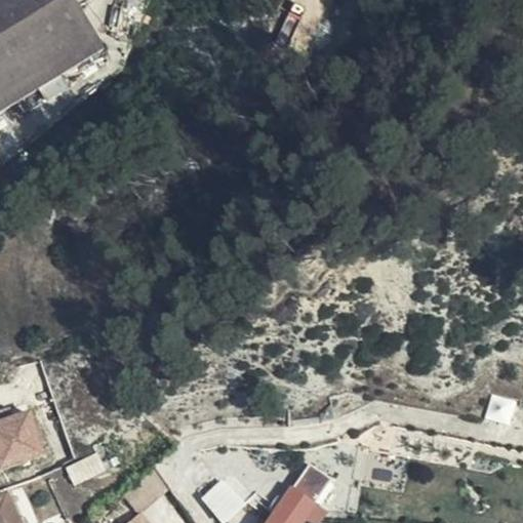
[(0,111),(102,48),(104,48),(73,0),(0,0),(0,111)]
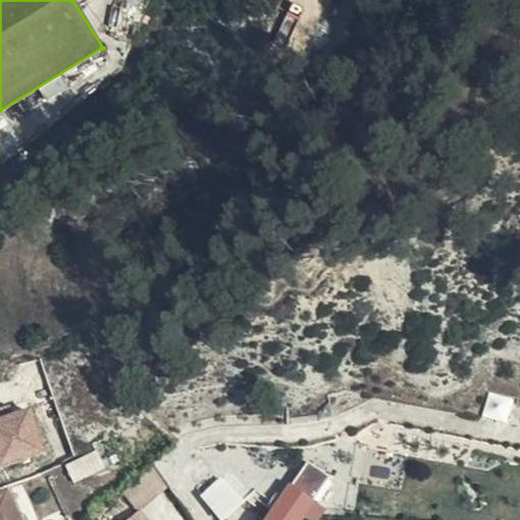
[(504,419),(511,397),(487,390),(481,413),(504,419)]
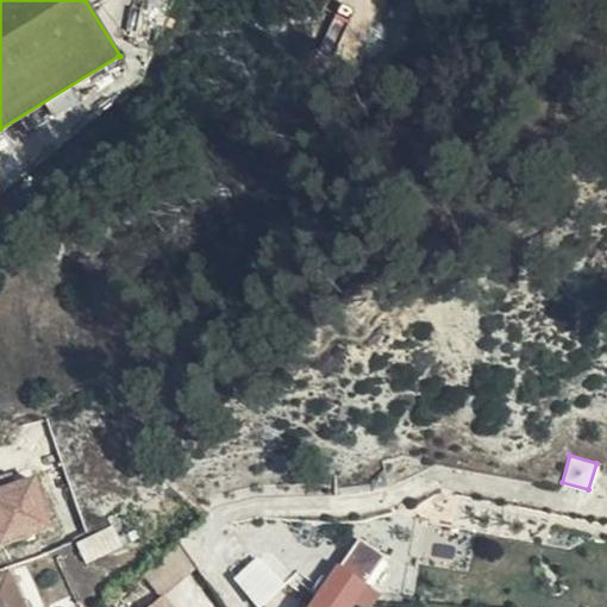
[(10,470),(0,473),(0,542),(51,525),(35,473),(13,480),(10,470)]
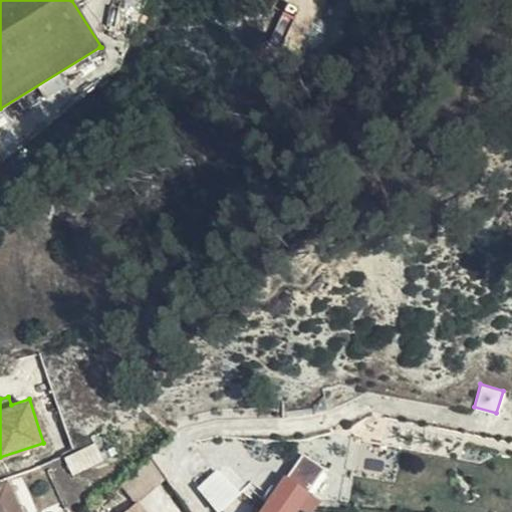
[(94,443),(63,458),(72,475),(104,459),(94,443)]
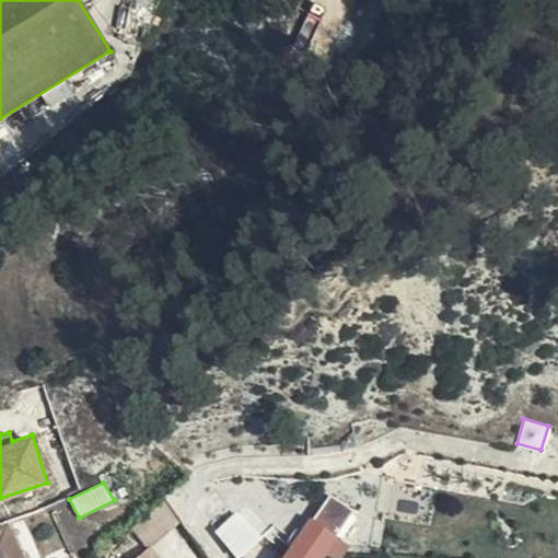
[(287,557),(327,557),(323,554),(350,513),(330,499),(311,525),(293,549),(287,557)]
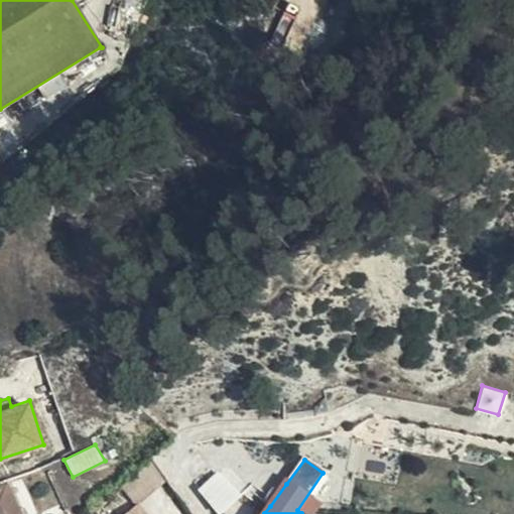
[(194,487),(217,512),(239,493),(216,468),(194,487)]
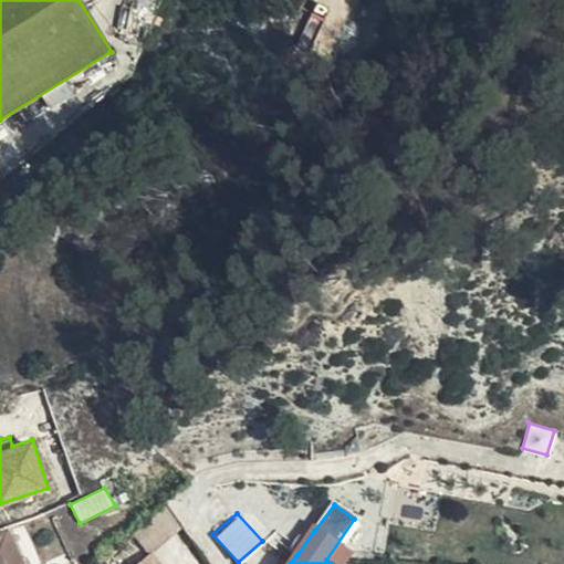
[(286,550),(296,555),(314,531),(304,525),(286,550)]
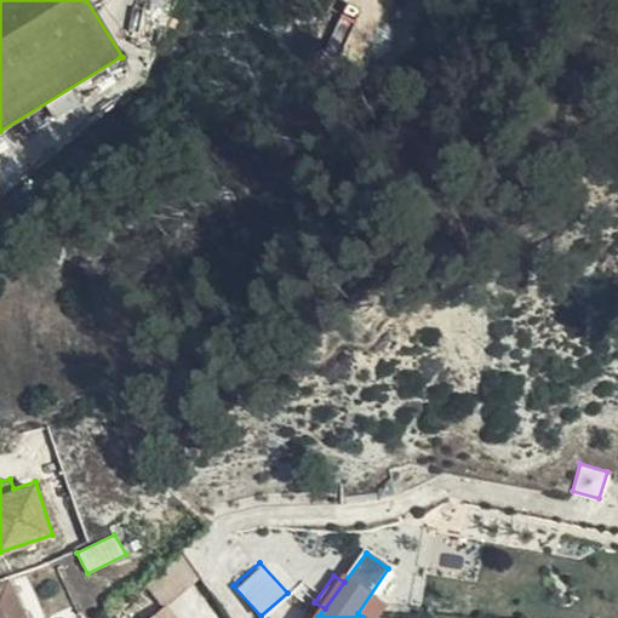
[(23,617),(22,614),(9,583),(0,587),(0,617),(23,617)]
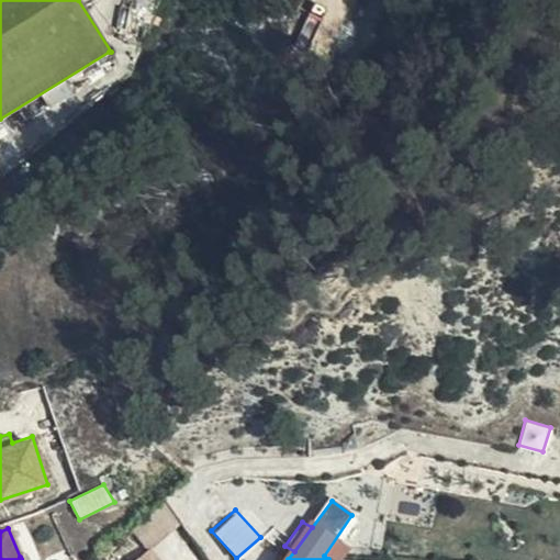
[(160,559),(144,545),(131,559),(160,559)]
